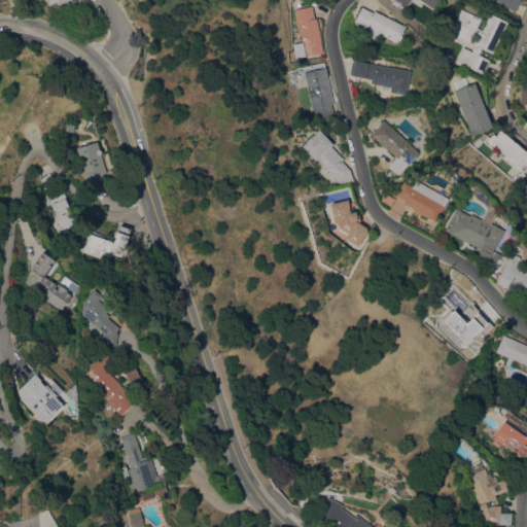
[(397,0),(437,0),(427,15),(408,2),(406,5),(397,0)]
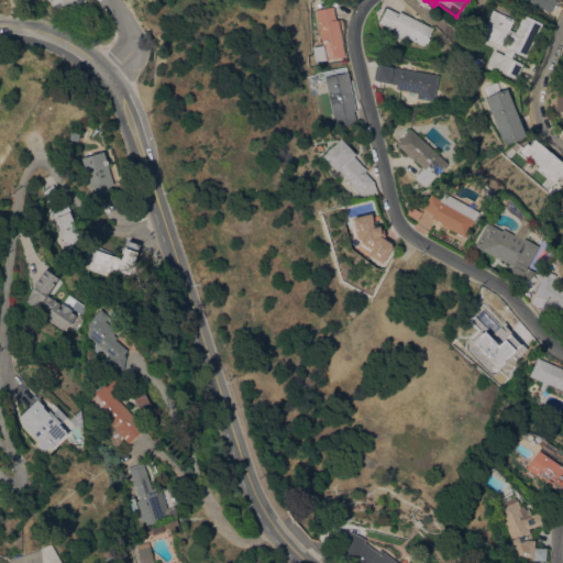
[(556,0),(559,1),(549,13),(541,7),(539,9),(528,0),(556,0)]
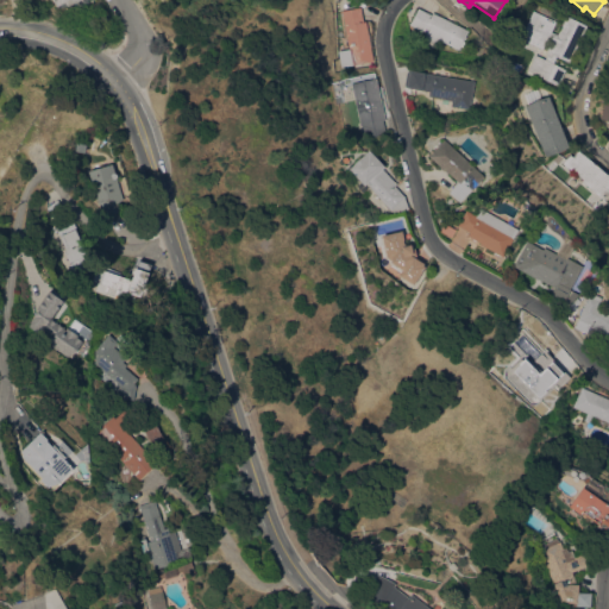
[(365,20),(374,61),(340,67),(337,50),(349,48),(341,10),(360,6),(363,22),(365,20)]
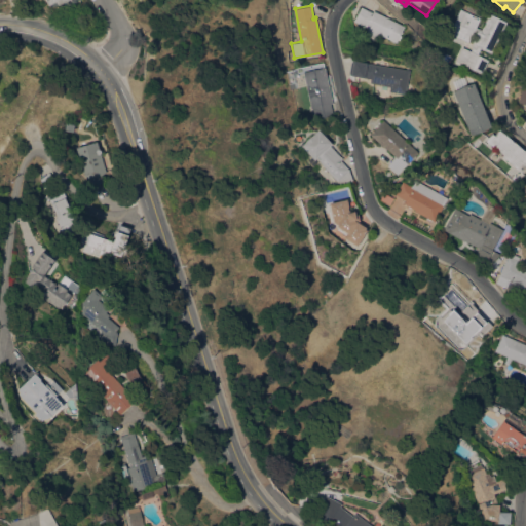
[(373,9),(405,26),(400,35),(401,36),(399,40),(398,39),(397,42),(379,34),(377,40),(364,34),(367,28),(353,21),(361,6),(372,11),(373,9)]
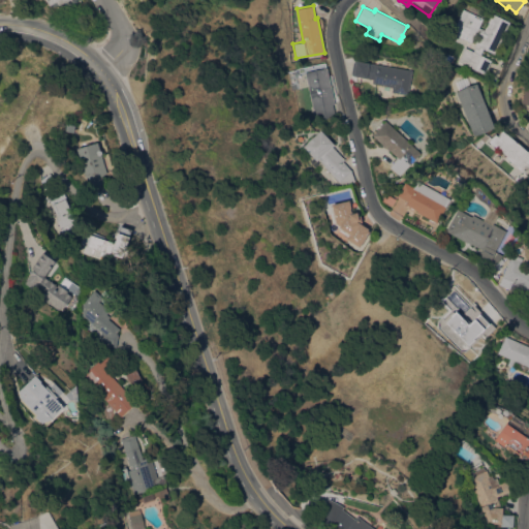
[(476,44),(474,43),(478,35),(475,33),(471,41),(452,32),(463,8),(483,18),(478,27),(484,29),(492,12),(509,22),(494,54),(483,49),(480,55),(491,60),(485,73),(458,61),(464,47),(473,51),(476,44)]
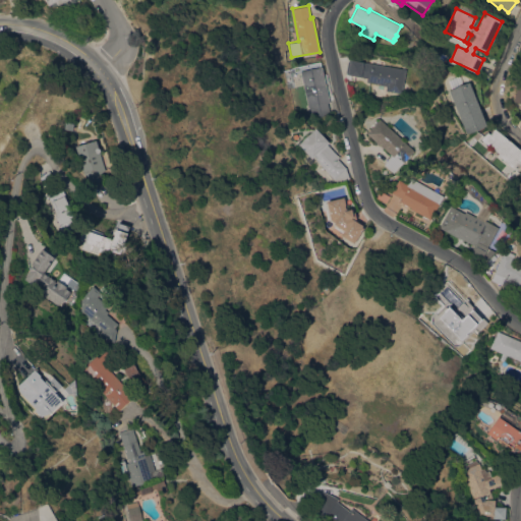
[(402,93),(386,90),(387,85),(381,84),(381,83),(367,81),(367,77),(346,74),(349,59),(406,69),(402,93)]
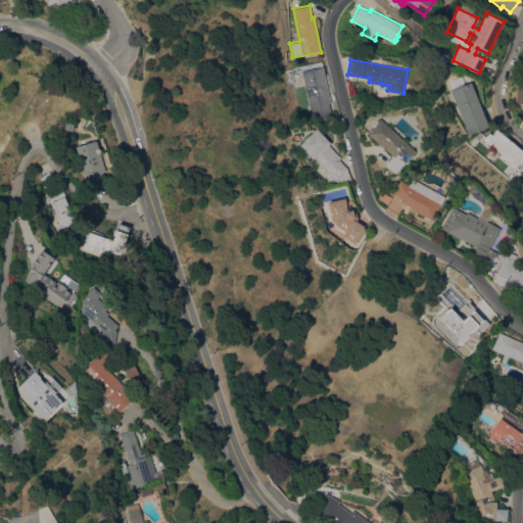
[(331,102),(329,103),(331,112),(312,116),(301,70),(323,66),(331,102)]
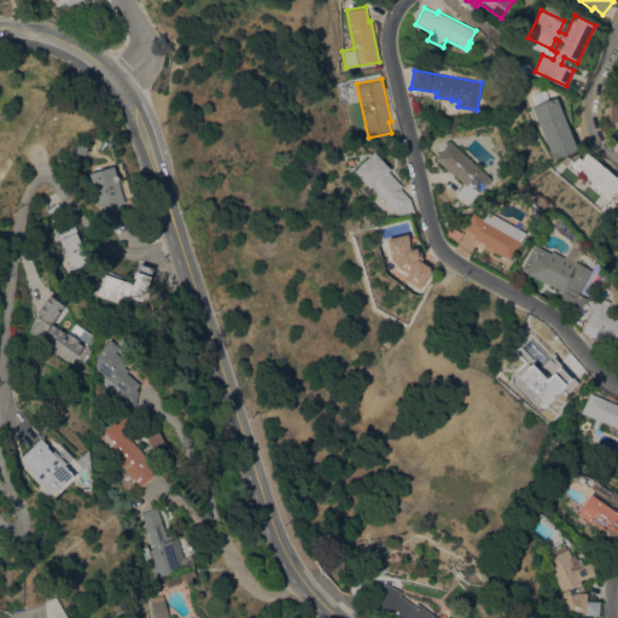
[(617,93),(614,93),(606,121),(617,124),(617,93)]
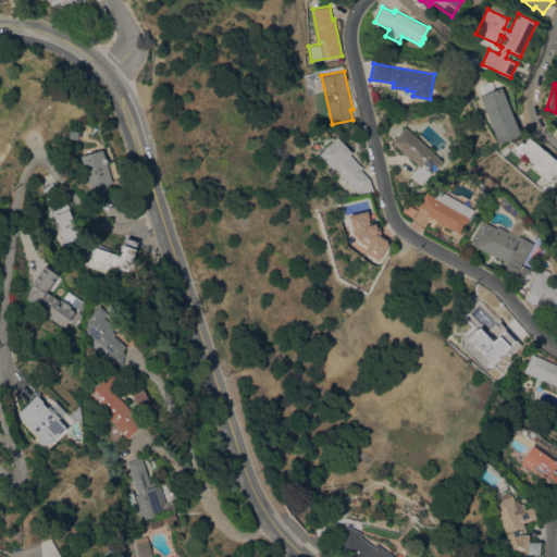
[(502,87),(520,134),(498,143),(480,96),(502,87)]
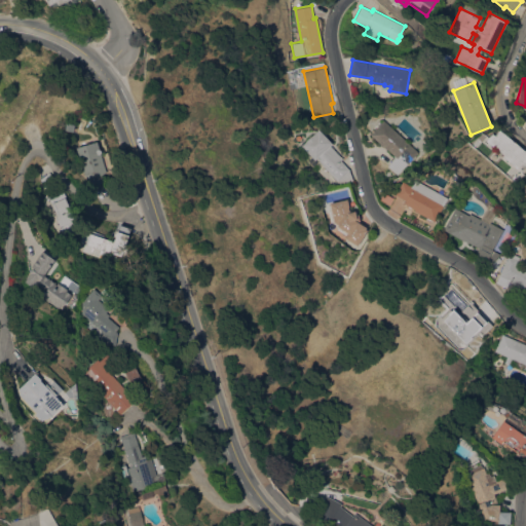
[(418,152),(398,174),(387,164),(396,156),(387,148),(386,149),(370,134),(383,119),(418,152)]
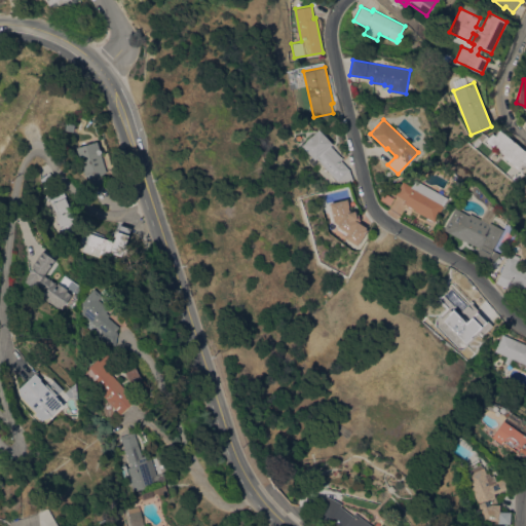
[(318,128),(333,144),(331,145),(342,158),(341,160),(349,168),(352,180),(341,184),(323,164),(315,157),(314,158),(301,145),(318,128)]
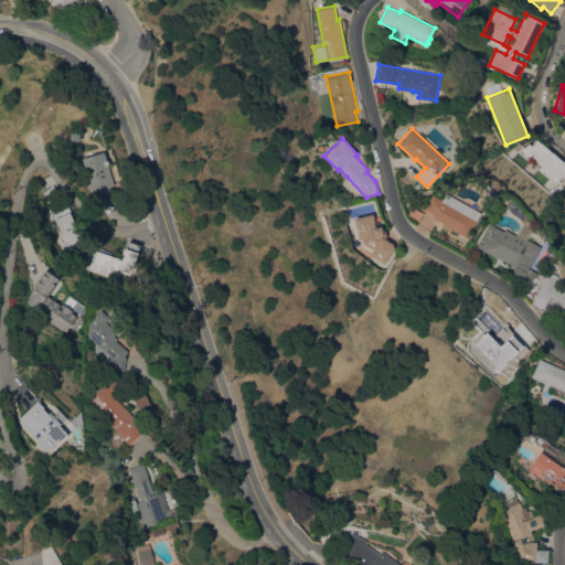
[(564,162),(564,178),(561,184),(540,168),(541,166),(522,150),(529,142),(532,145),(536,139),(564,162)]
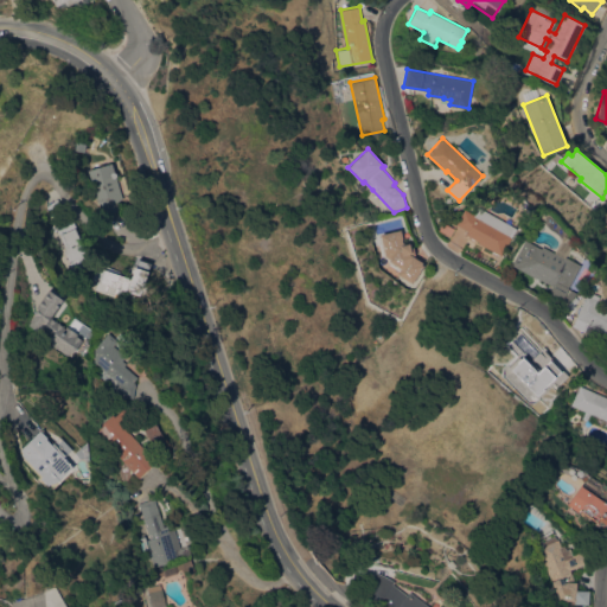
[(88,170),(112,163),(123,198),(116,202),(121,208),(108,217),(96,199),(88,170)]
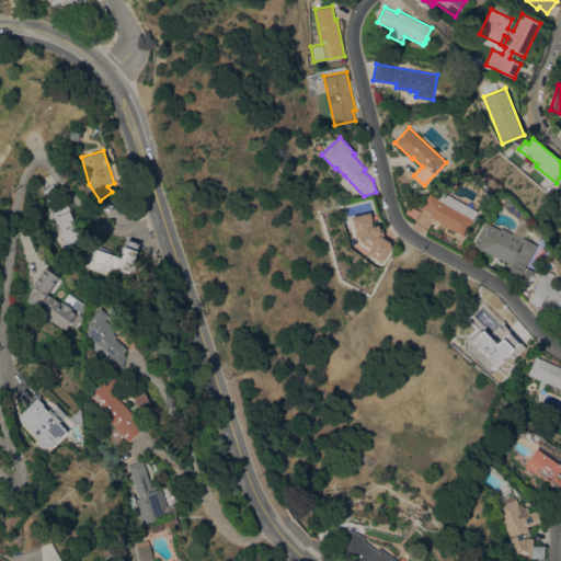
[(53,183),(61,194),(52,202),(43,191),(53,183)]
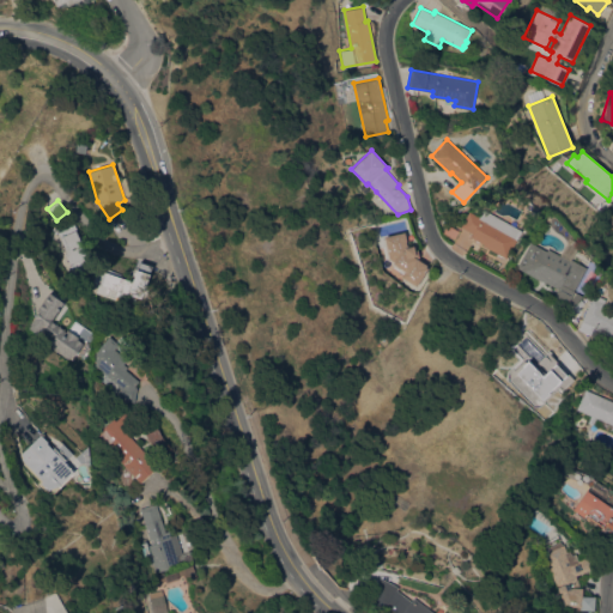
[(507,258),(483,244),(484,243),(471,236),(472,232),(460,226),(468,211),(480,218),(484,210),(521,230),(507,258)]
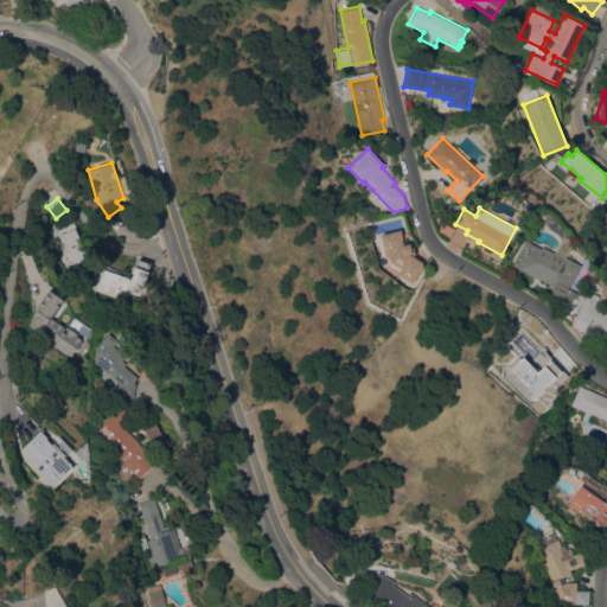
[(64,250),(66,250),(55,224),(66,218),(69,223),(74,221),(76,227),(75,228),(87,253),(83,255),(87,264),(74,270),(64,250)]
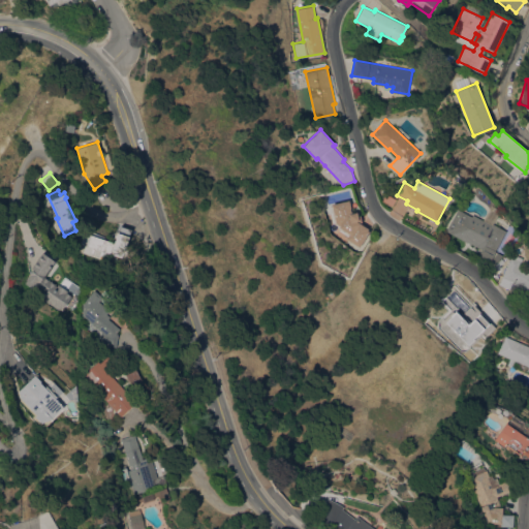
[(349,199),(352,213),(356,212),(356,215),(360,215),(362,221),(359,222),(368,228),(367,229),(369,230),(359,246),(345,238),(349,234),(338,226),(339,225),(336,223),(331,204),(349,199)]
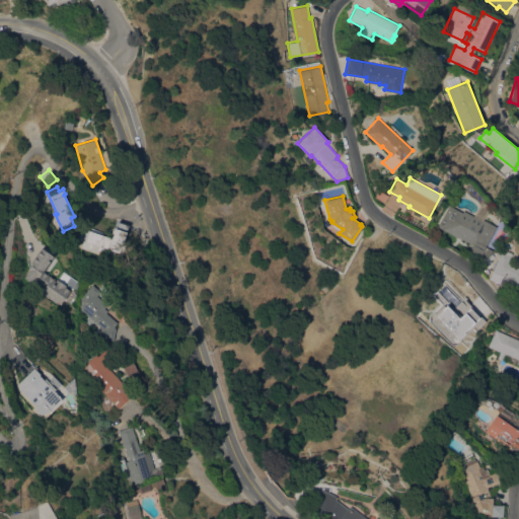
[(482,220),(483,219),(497,226),(486,246),(493,250),(483,261),(468,252),(472,244),(462,238),(462,239),(437,226),(449,206),(461,213),(463,210),(473,216),(482,220)]
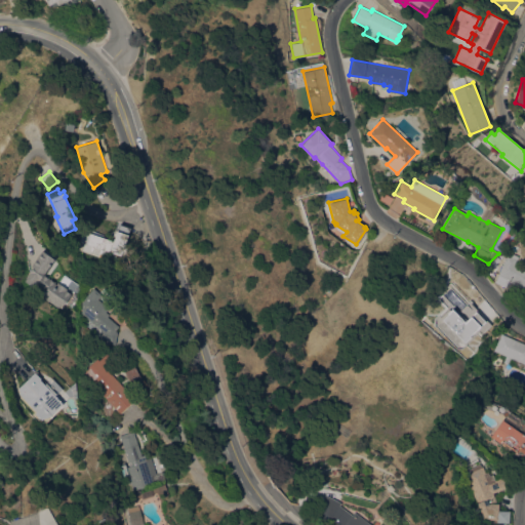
[(113,241),(115,235),(113,235),(115,230),(117,231),(119,224),(130,228),(124,247),(126,248),(124,256),(85,243),(89,233),(113,241)]
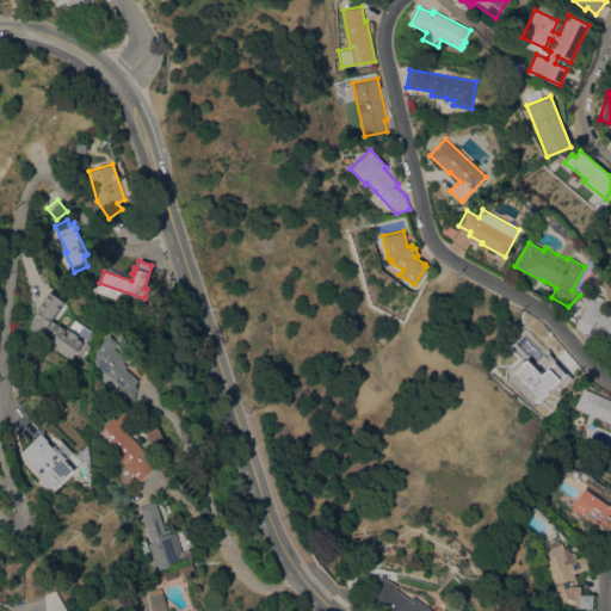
[(49,291),(54,295),(55,292),(61,297),(60,298),(63,301),(50,320),(66,331),(67,328),(78,335),(76,338),(82,343),(71,358),(48,341),(50,335),(39,328),(36,333),(29,327),(34,319),(38,310),(36,309),(49,291)]
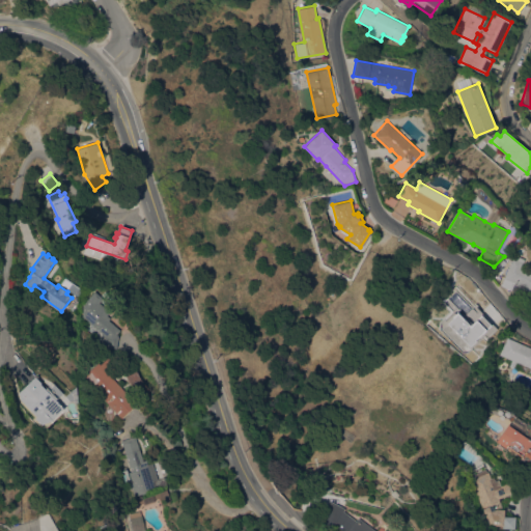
[(82,315),(84,313),(82,312),(82,305),(94,290),(103,299),(100,302),(110,311),(107,314),(111,317),(109,319),(120,330),(116,334),(119,336),(117,348),(101,345),(103,334),(82,315)]
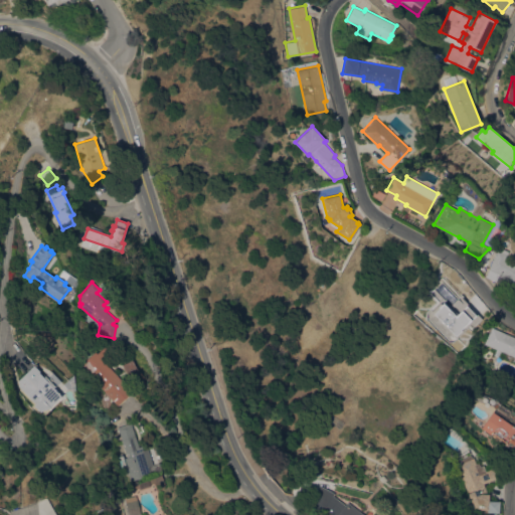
[(481,317),(458,298),(453,305),(459,310),(455,314),(439,301),(427,315),(454,337),(466,322),(472,327),(481,317)]
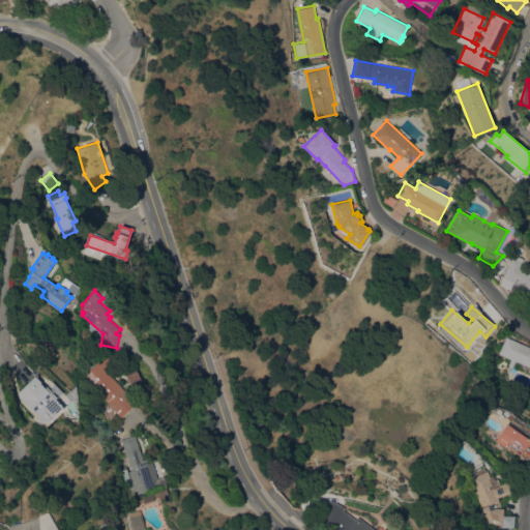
[(506,336),(529,347),(529,367),(529,370),(523,366),(523,364),(498,353),(506,336)]
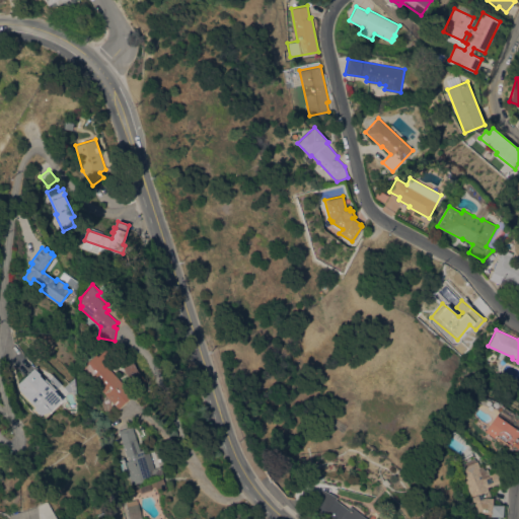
[(82,368),(96,354),(98,356),(107,348),(113,354),(103,362),(134,395),(119,409),(82,368)]
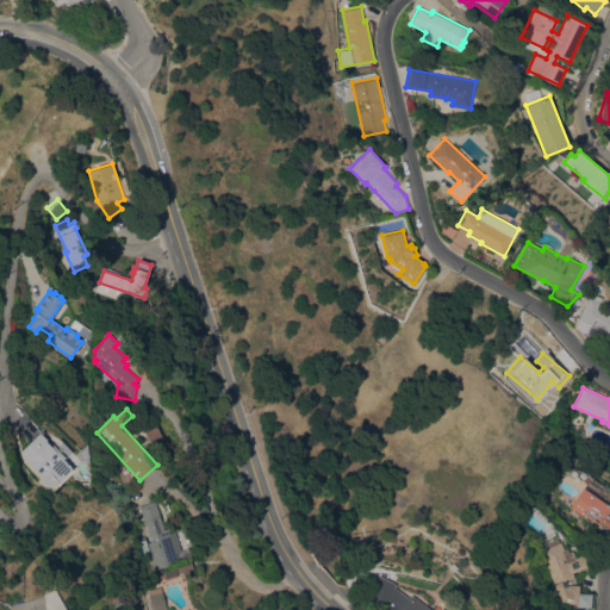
[(58,483),(49,487),(42,480),(43,479),(22,456),(24,455),(20,452),(41,433),(48,440),(48,441),(53,447),(60,440),(72,452),(64,460),(74,470),(58,483)]
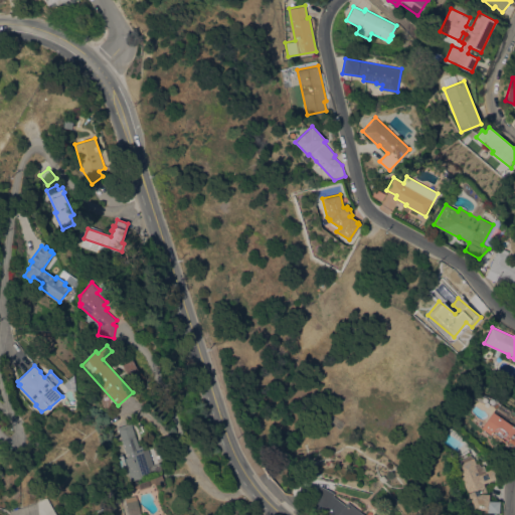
[(514,446),(508,442),(506,446),(481,427),(493,411),(495,412),(499,406),(509,413),(511,411),(514,413),(514,446)]
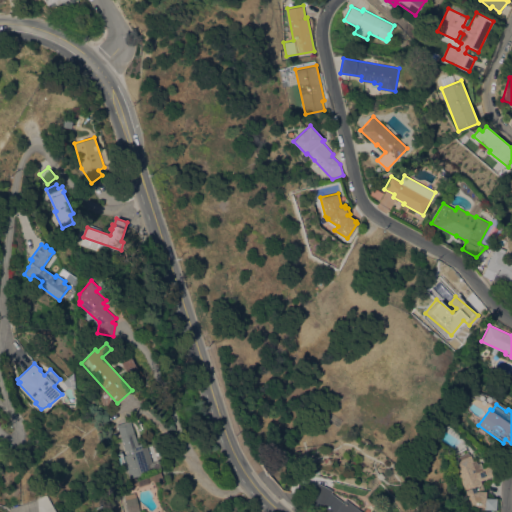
[(153,462),(159,460),(162,470),(151,474),(151,472),(130,478),(123,456),(127,455),(118,427),(117,427),(117,425),(131,420),(135,433),(138,432),(143,447),(148,446),(152,462),(153,462)]
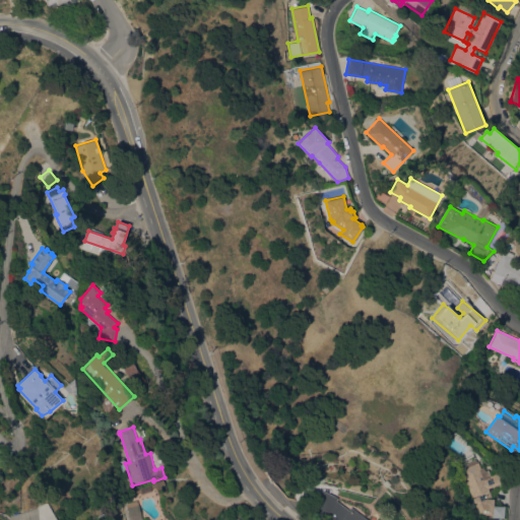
[(477,462),(478,462),(481,468),(484,467),(485,470),(489,469),(492,476),(499,473),(503,482),(502,482),(504,489),(499,491),(497,484),(489,489),(494,498),(495,499),(495,505),(506,506),(505,517),(479,514),(461,468),(465,466),(464,464),(475,458),(477,462)]
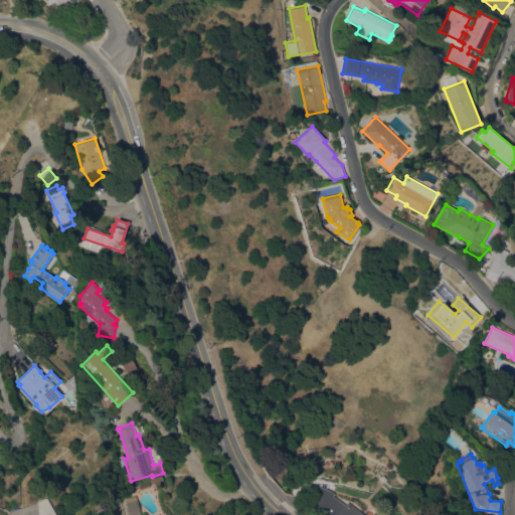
[(333,514),(311,498),(320,485),(335,493),(333,496),(346,505),(348,502),(365,514),(333,514)]
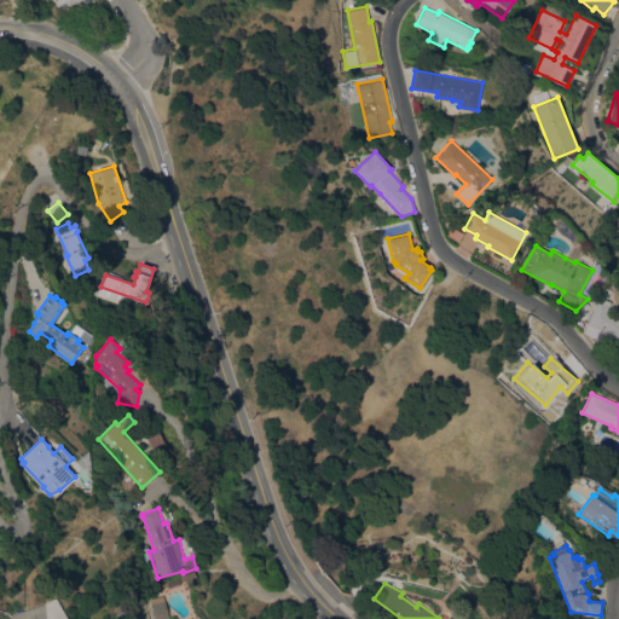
[(165,595),(169,618),(165,618),(155,618),(151,599),(165,595)]
